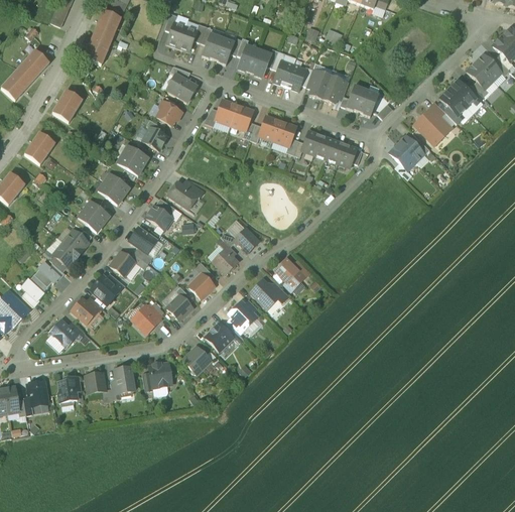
[(59,0),(50,20),(60,25),(71,0),(59,0)]
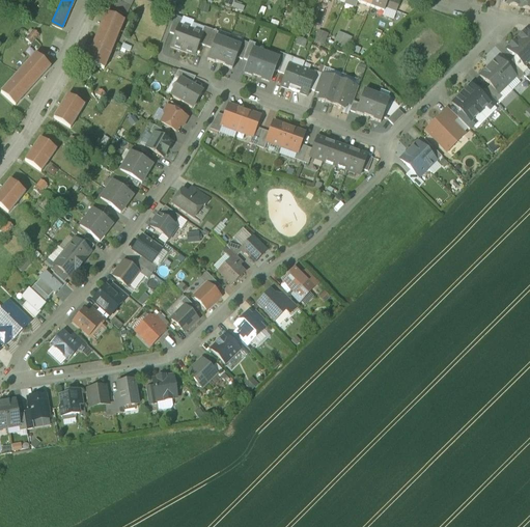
[(118,0),(116,5),(127,11),(132,0),(118,0)]
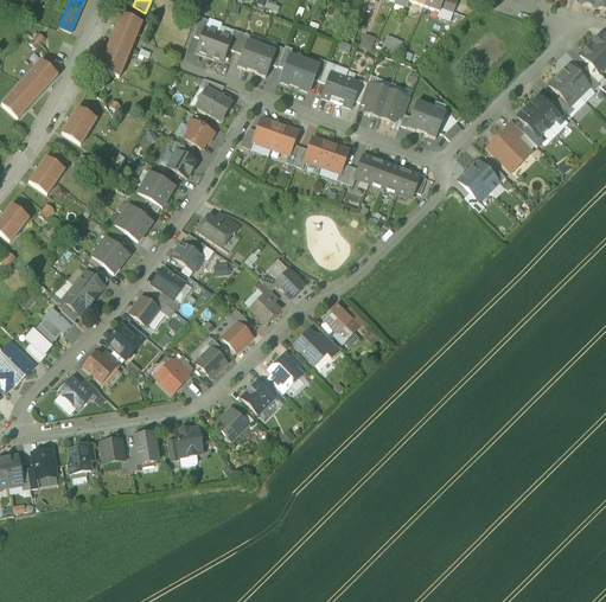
[(415,0),(440,10),(441,5),(442,0),(415,0)]
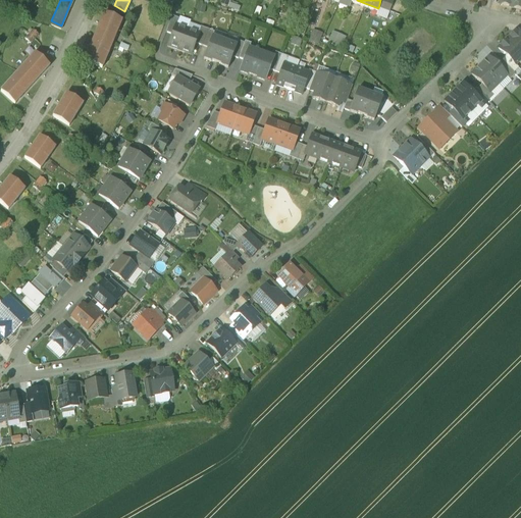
[(380,0),(379,4),(391,8),(393,0),(380,0)]
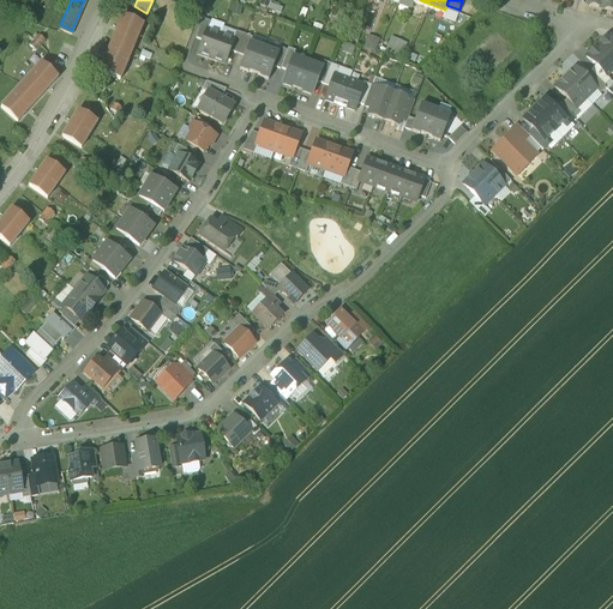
[(144,19),(124,11),(101,66),(121,76),(144,19)]
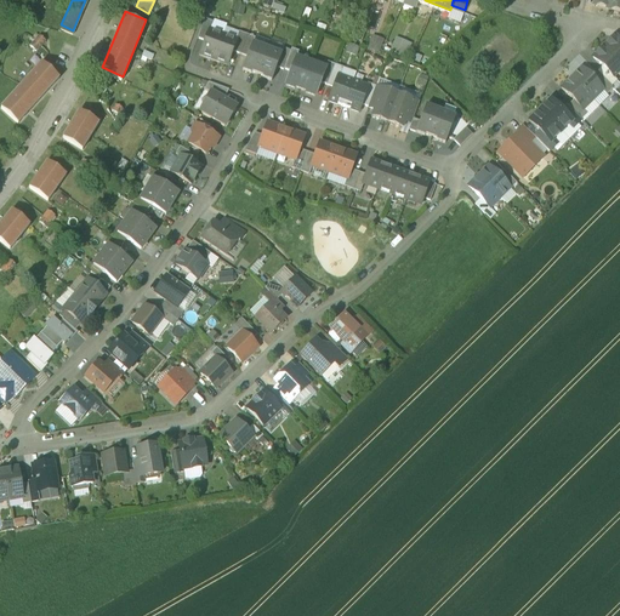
[(205,15),(198,33),(206,36),(210,26),(211,26),(214,17),(205,15)]
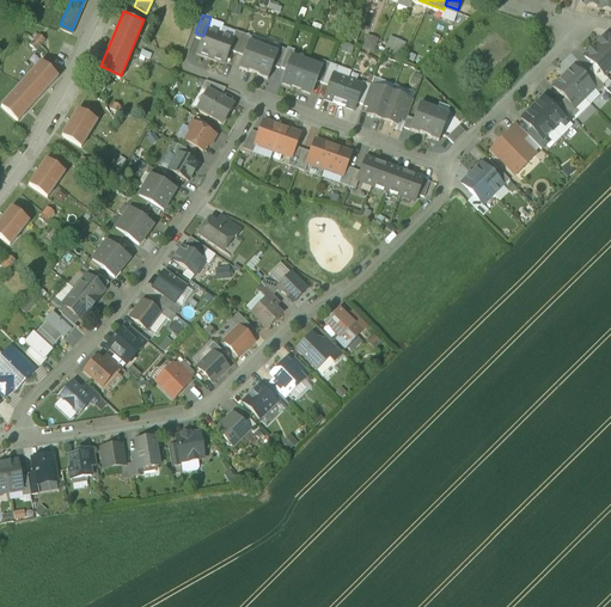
[(203,36),(199,49),(212,54),(220,30),(208,25),(207,25),(203,36)]
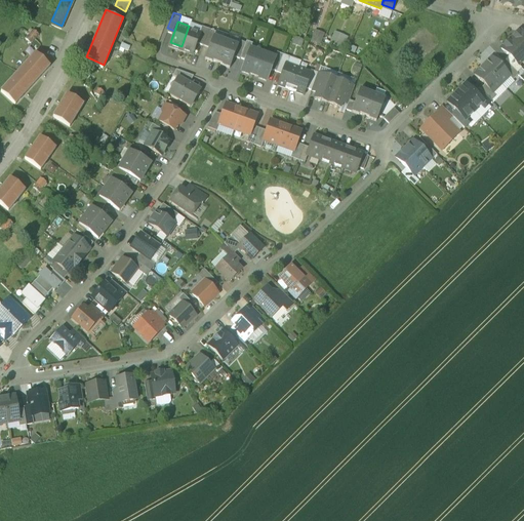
[(203,23),(200,30),(201,30),(197,39),(204,42),(210,26),(203,23)]
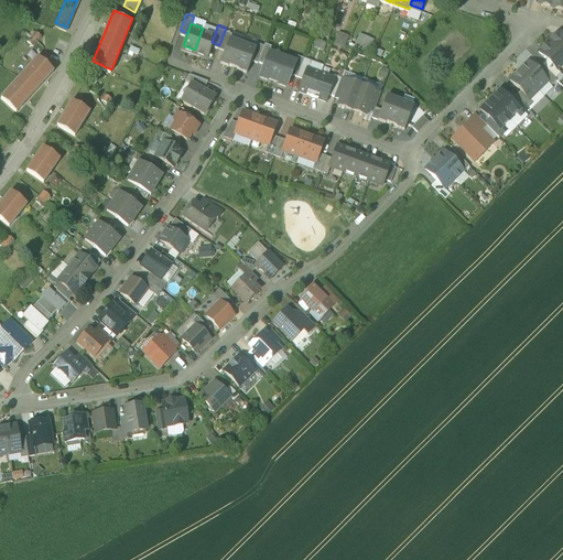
[(42,33),(36,28),(28,38),(33,43),(42,33)]
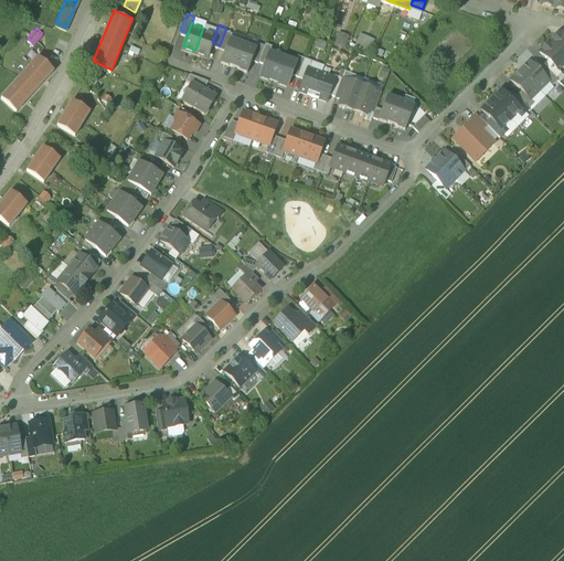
[(203,28),(195,50),(208,55),(212,42),(216,32),(215,32),(203,28)]
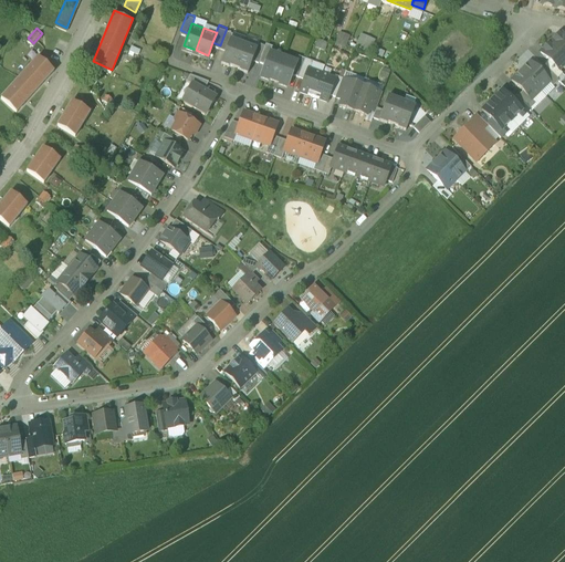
[(233,30),(227,28),(220,45),(226,48),(231,34),(233,30)]
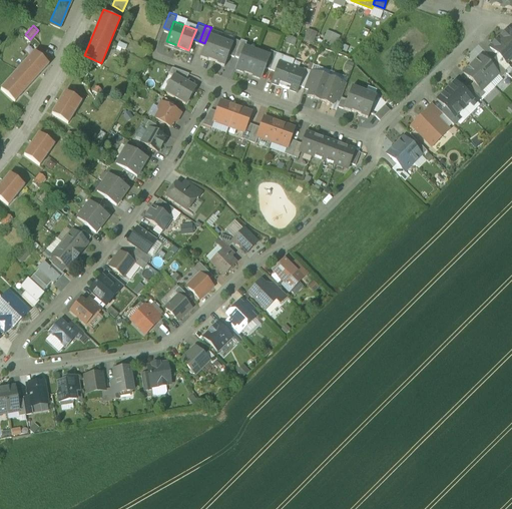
[(328,27),(326,39),(340,41),(342,29),(328,27)]
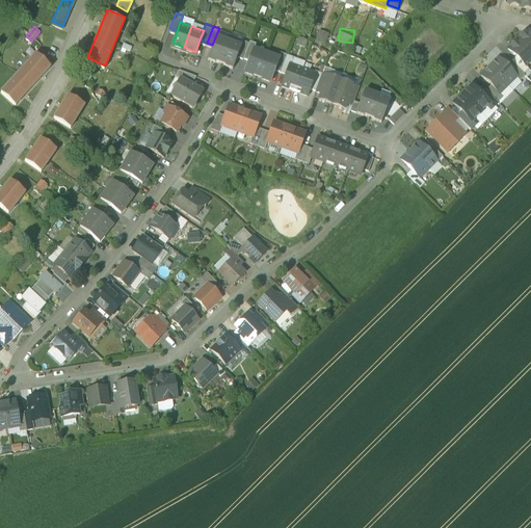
[(530,31),(527,28),(518,36),(530,50),(530,31)]
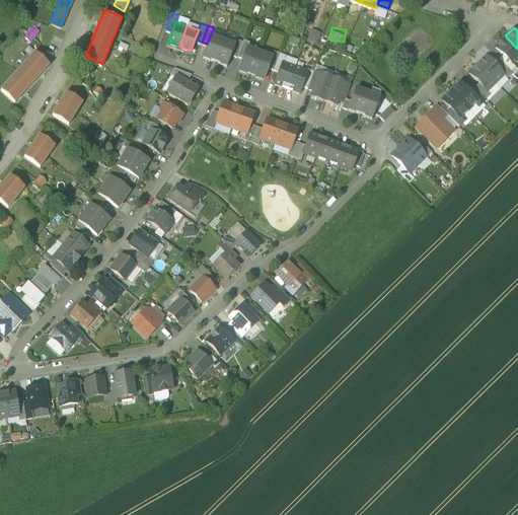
[(319,33),(311,30),(309,37),(317,40),(319,33)]
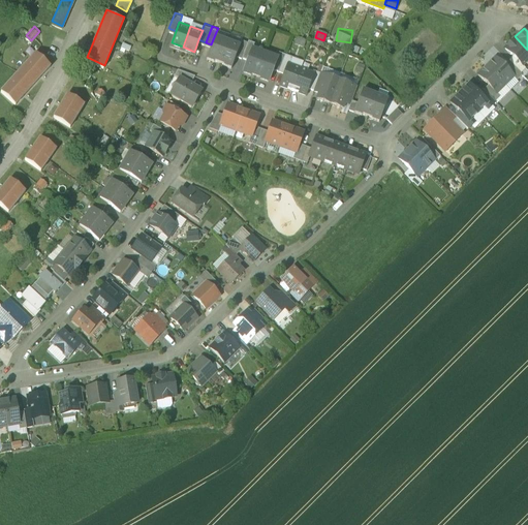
[(216,32),(211,44),(207,56),(215,59),(215,57),(220,59),(228,37),(216,32)]
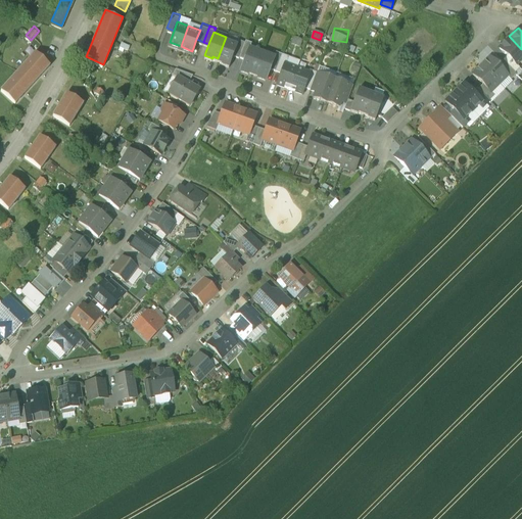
[(521,49),(509,36),(500,45),(508,53),(517,62),(521,57),(521,49)]
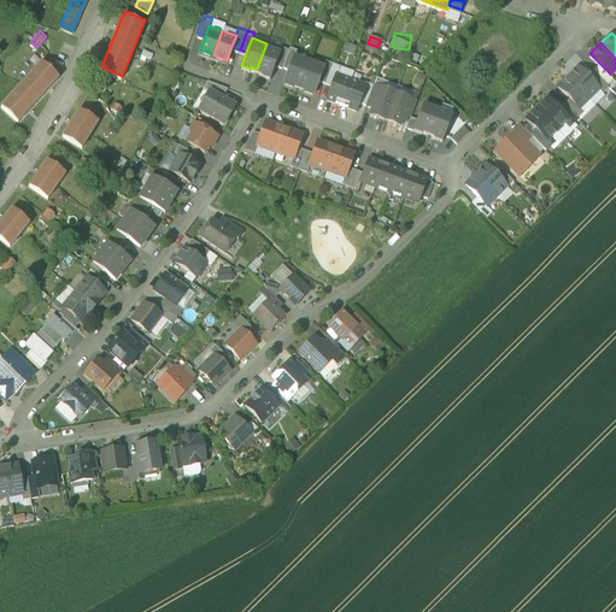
[(280,48),(267,43),(257,69),(263,71),(262,72),(271,76),(276,63),(281,49),(280,48)]
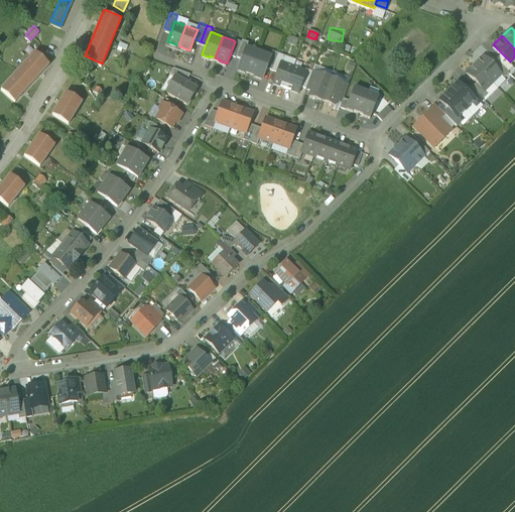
[(236,36),(234,40),(235,41),(231,52),(236,54),(242,38),(236,36)]
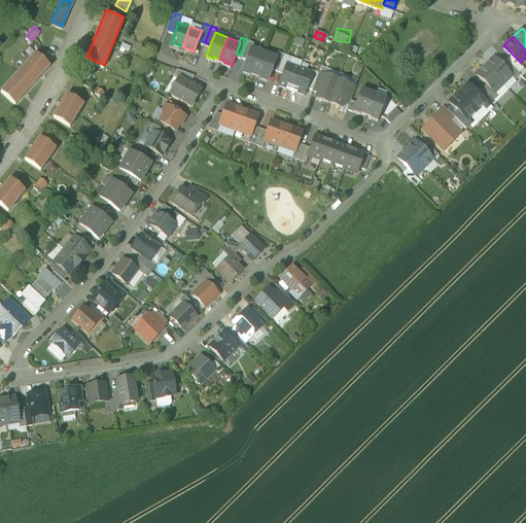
[(247,39),(241,56),(242,56),(242,55),(247,57),(252,45),(254,40),(248,37),(247,39)]
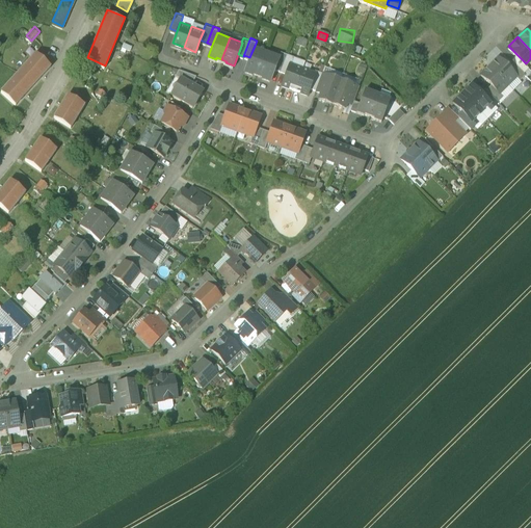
[(255,46),(249,57),(245,70),(253,72),(254,71),(259,73),(267,51),(255,46)]
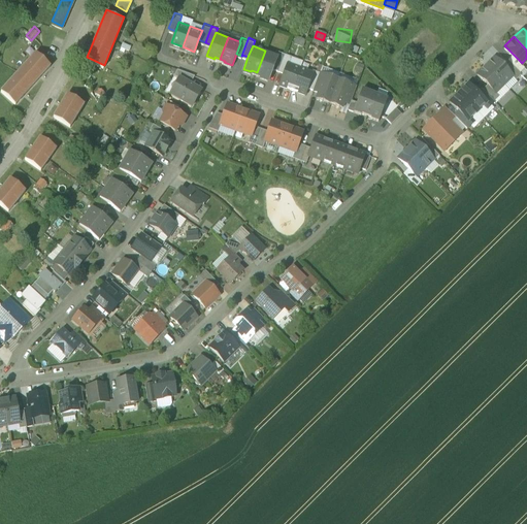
[(36,50),(2,88),(15,101),(51,63),(36,50)]
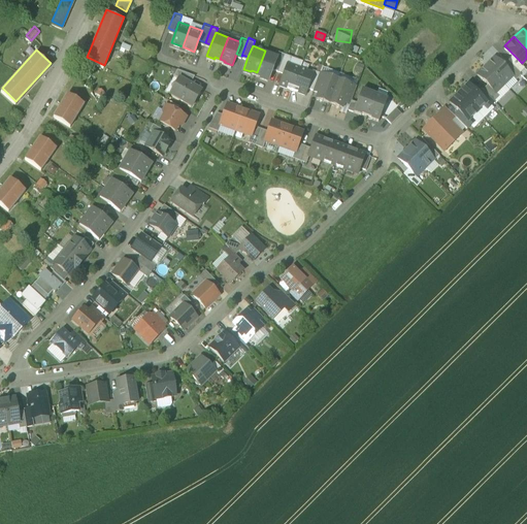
[(286,52),(278,50),(276,55),(277,55),(273,67),(278,69),(286,52)]
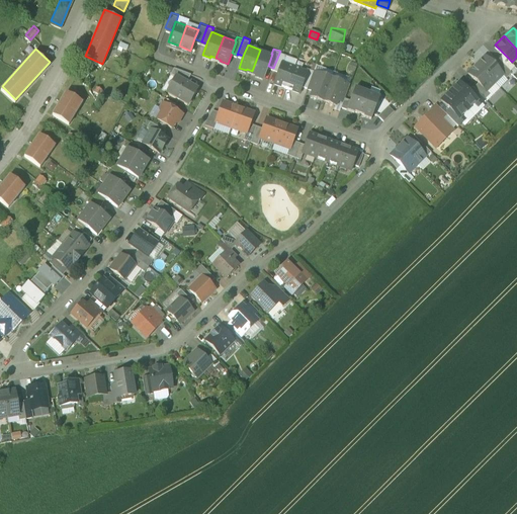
[(271,54),(260,50),(252,71),(256,73),(256,74),(263,77),(268,66),(272,54),(271,54)]
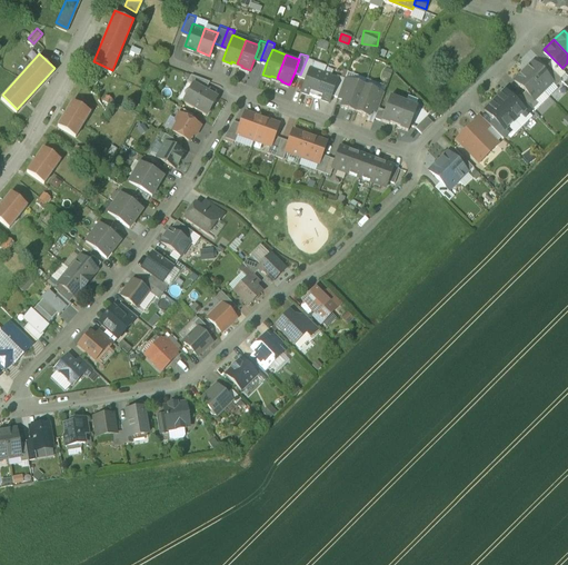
[(315,58),(308,56),(300,75),(307,77),(310,66),(312,67),(315,58)]
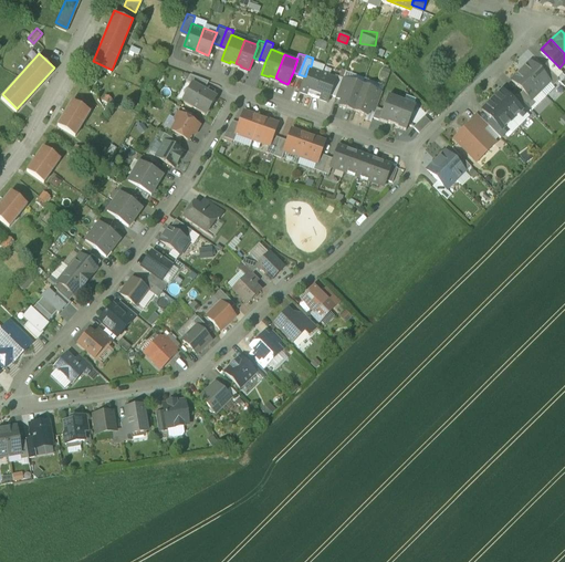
[(560,68),(550,58),(544,62),(547,64),(557,75),(563,71),(560,68)]
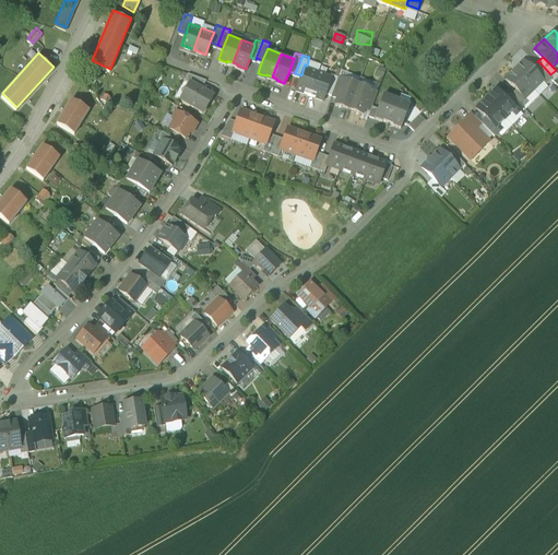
[(535,69),(524,58),(515,67),(534,86),(543,78),(535,69)]
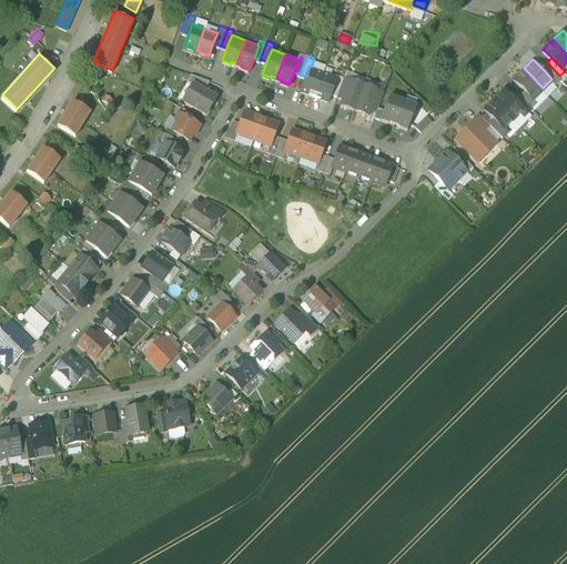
[(559,76),(549,64),(544,70),(552,79),(555,83),(562,78),(559,76)]
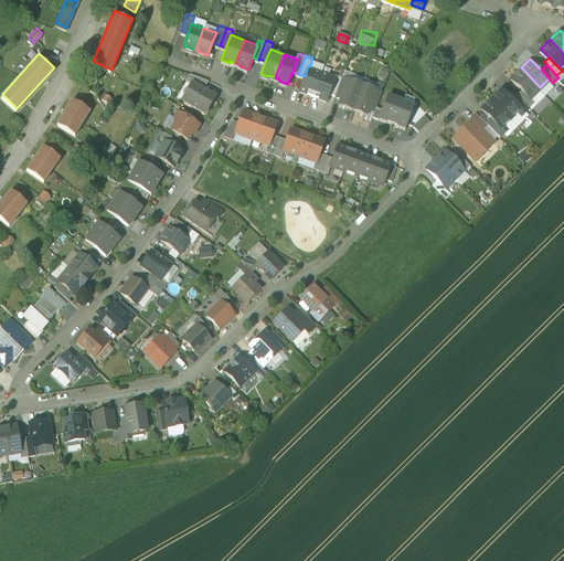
[(310,66),(308,65),(305,76),(300,88),(314,93),(322,71),(310,66)]
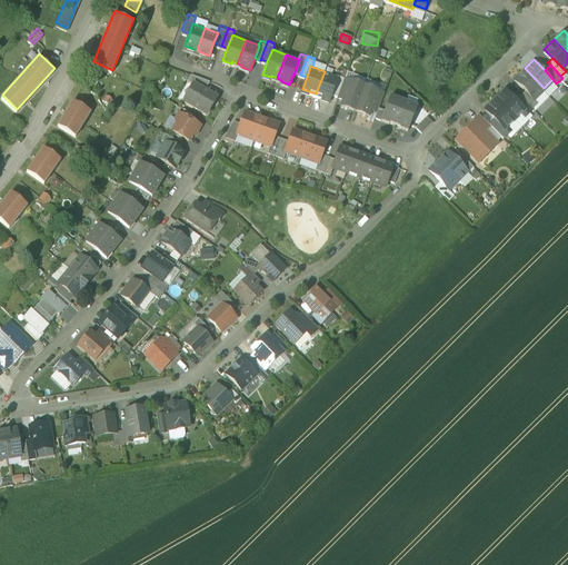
[(544,88),(525,68),(515,78),(526,89),(535,97),(544,88)]
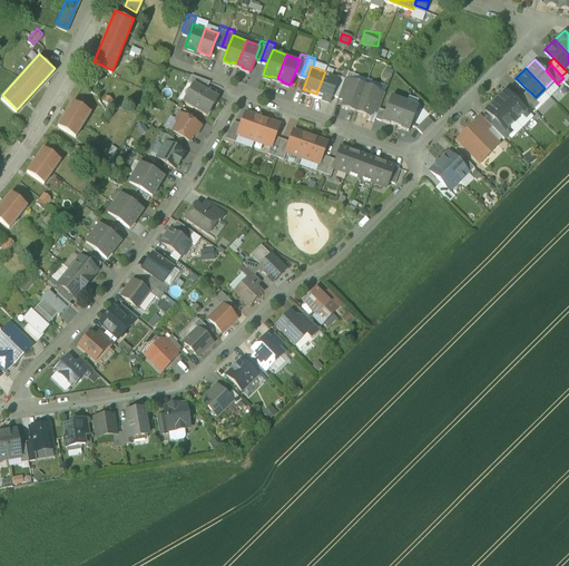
[(211,78),(193,71),(188,77),(196,81),(206,87),(211,78)]
